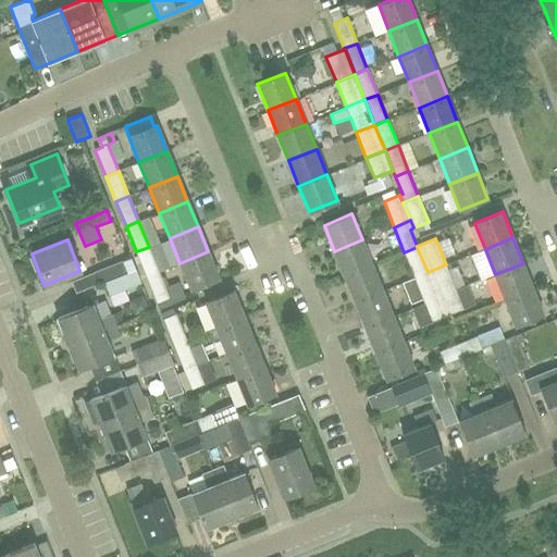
[(362,239),(334,251),(345,276),(373,264),(362,239)]
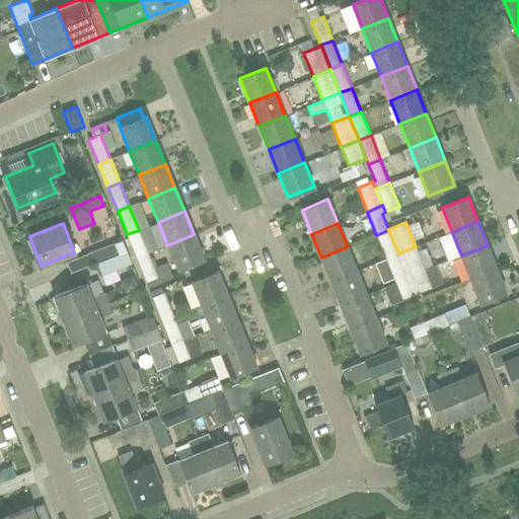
[(139,230),(127,234),(137,258),(148,253),(139,230)]
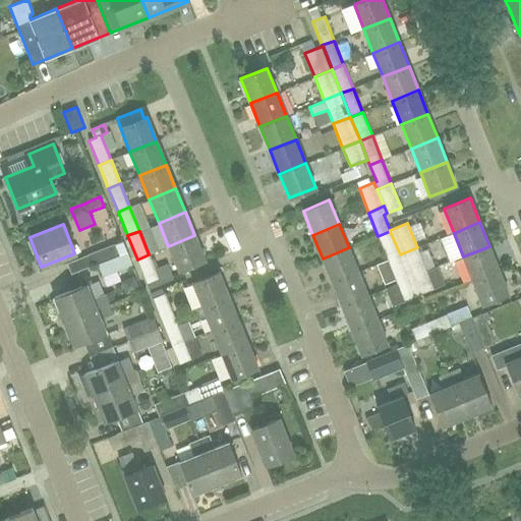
[(390,231),(378,236),(387,259),(400,254),(390,231)]
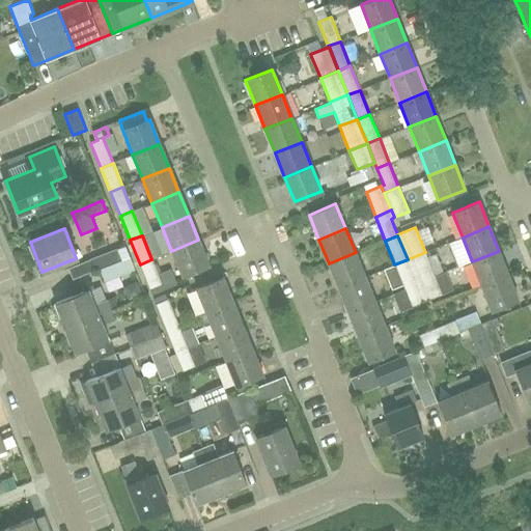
[(208,264),(198,240),(171,251),(182,276),(208,264)]
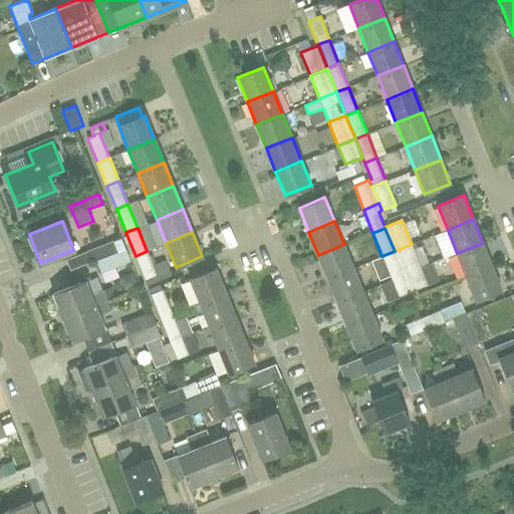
[(120,238),(113,241),(87,251),(66,260),(70,271),(91,262),(92,263),(96,261),(125,249),(120,238)]
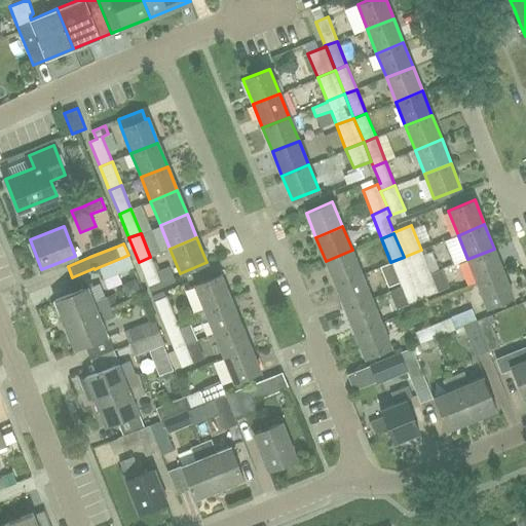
[(494,249),(467,259),(477,283),(503,272),(494,249)]
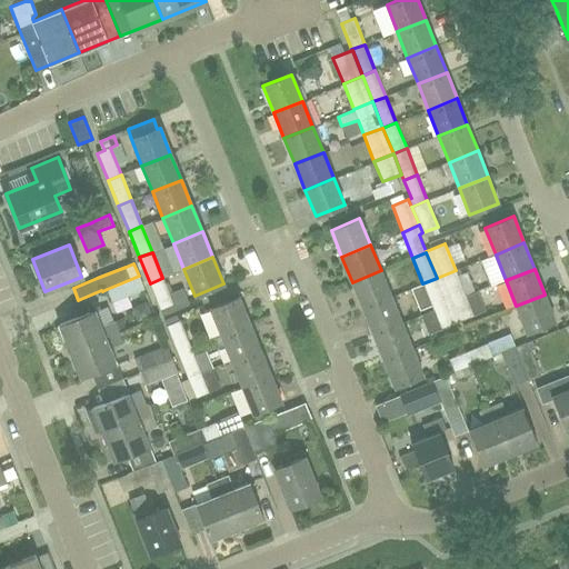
[(352,282),(362,308),(391,297),(381,270),(352,282)]
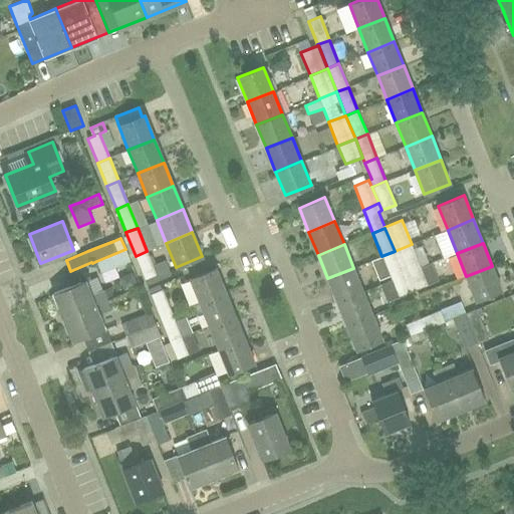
[(395,251),(404,274),(421,267),(429,264),(422,246),(414,249),(412,244),(395,251)]
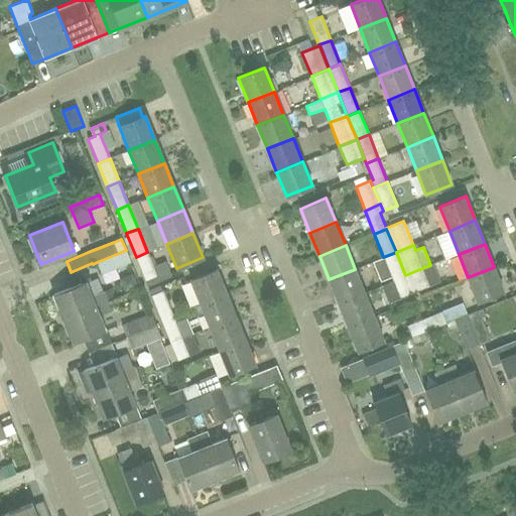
[(126,250),(97,262),(102,274),(130,262),(131,262),(126,250)]
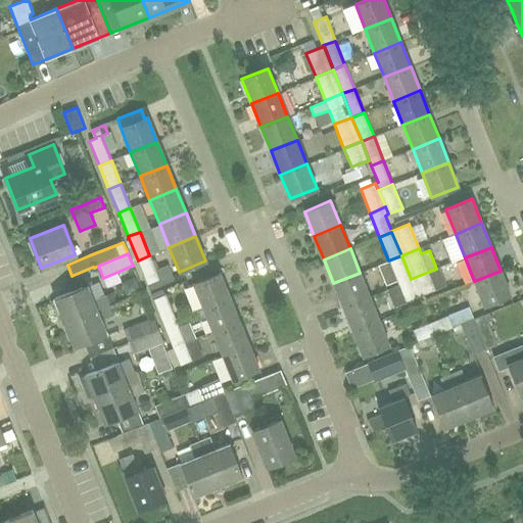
[(149,255),(138,260),(149,290),(164,283),(162,279),(159,280),(149,255)]
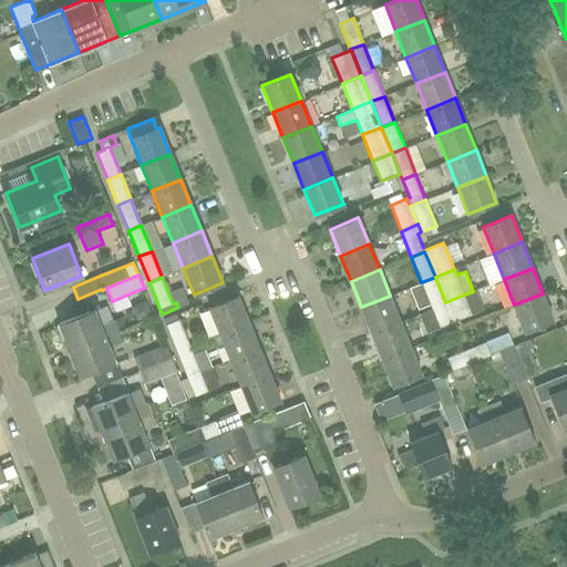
[(435,277),(421,282),(432,308),(445,302),(435,277)]
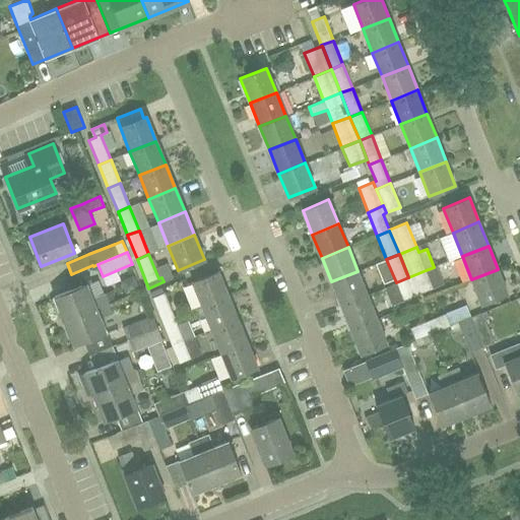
[(498,269),(471,279),(481,304),(508,294),(498,269)]
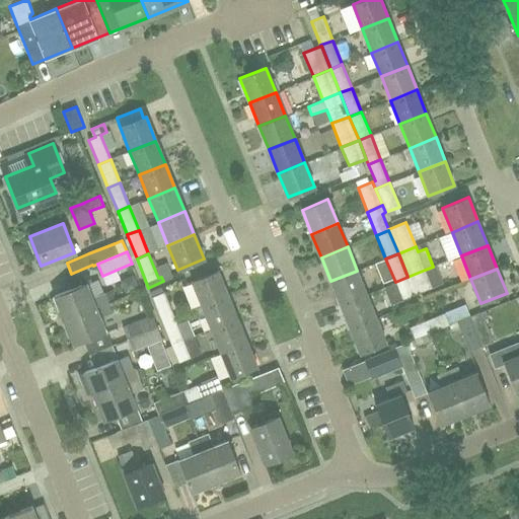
[(227,294),(217,270),(192,281),(202,305),(227,294)]
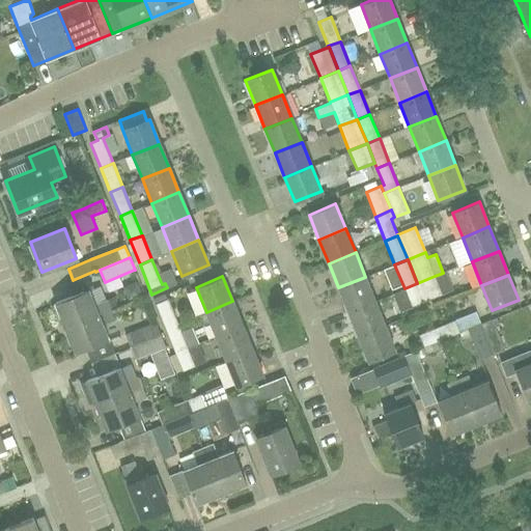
[(435,276),(417,283),(425,302),(442,295),(435,276)]
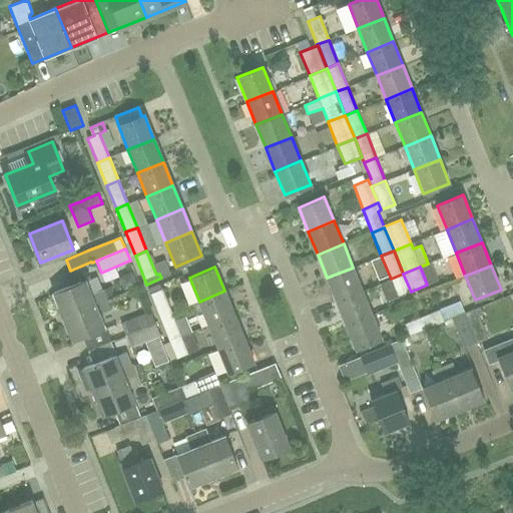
[(327,278),(337,301),(363,291),(353,268),(327,278)]
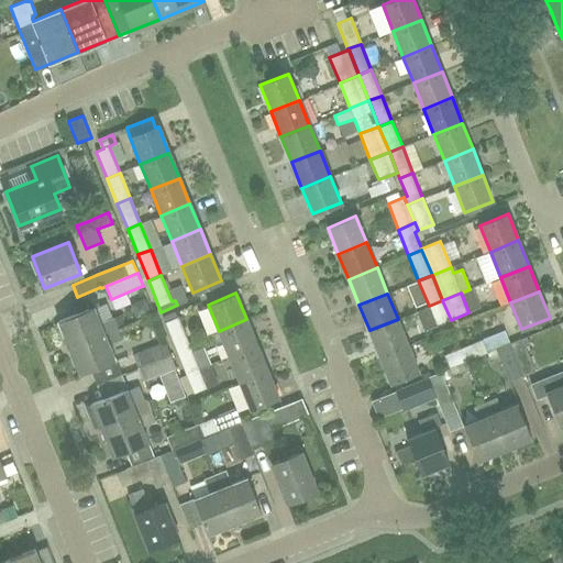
[(151,312),(145,298),(130,304),(135,319),(151,312)]
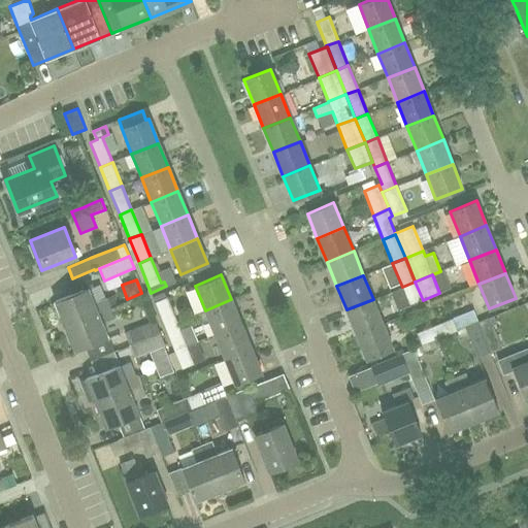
[(415,282),(402,287),(409,305),(423,300),(415,282)]
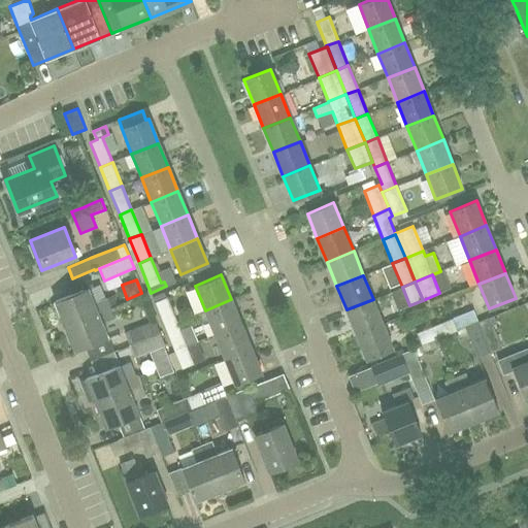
[(106,298),(94,303),(88,287),(54,300),(63,325),(110,306),(106,298)]
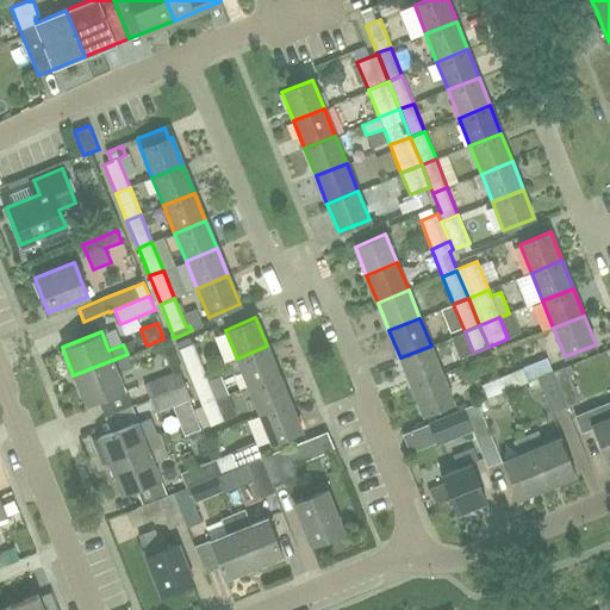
[(176,343),(179,349),(190,378),(204,372),(192,344),(190,337),(176,343)]
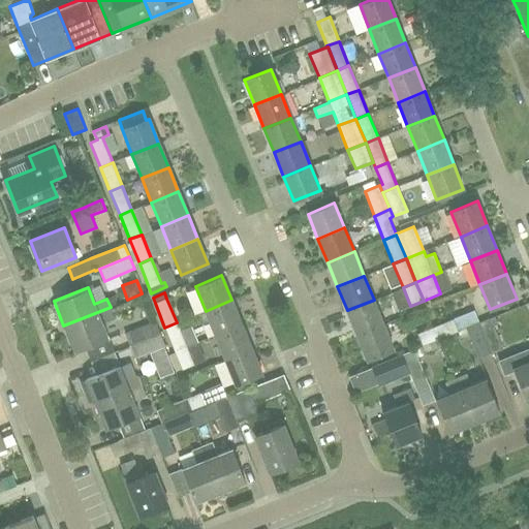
[(231,300),(206,311),(215,335),(241,323),(231,300)]
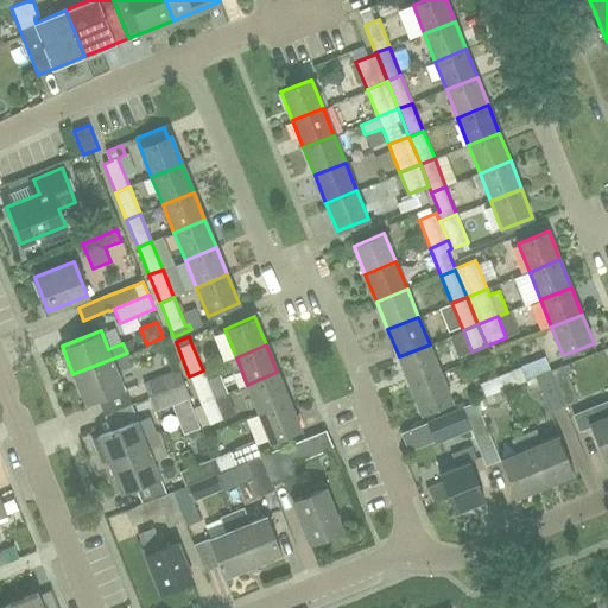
[(399,356),(410,385),(441,372),(430,344),(399,356)]
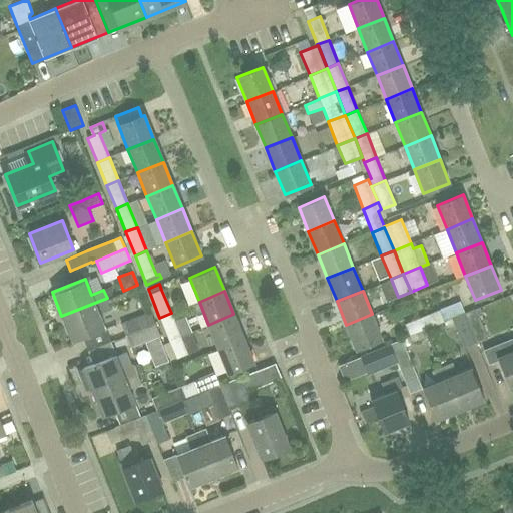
[(111,310),(107,298),(61,316),(71,341),(104,328),(99,314),(111,310)]
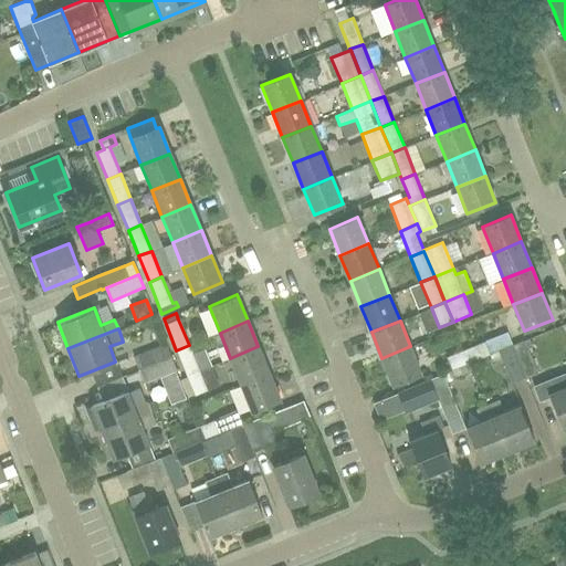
[(525,341),(512,346),(525,378),(537,373),(525,341)]
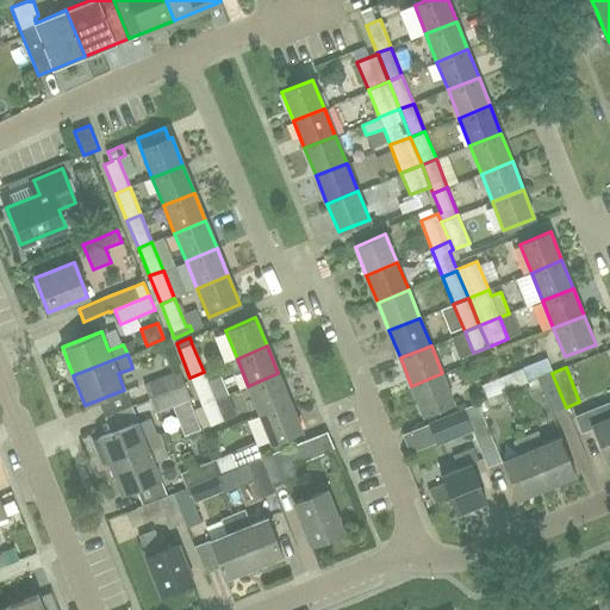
[(521,369),(481,385),(487,399),(506,392),(529,383),(523,368),(521,369)]
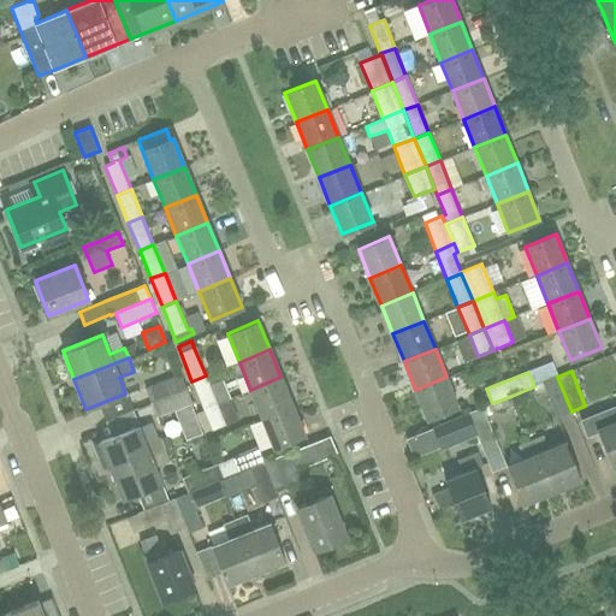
[(181,374),(146,389),(158,418),(193,403),(181,374)]
